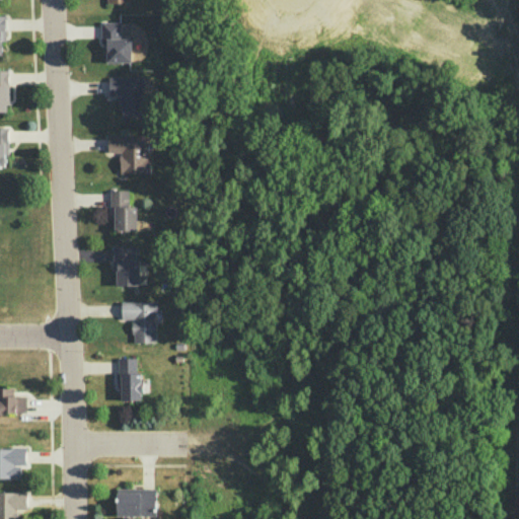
[(120,21),(121,38),(131,38),(131,62),(106,62),(106,51),(103,51),(103,41),(101,41),(100,21),(120,21)]
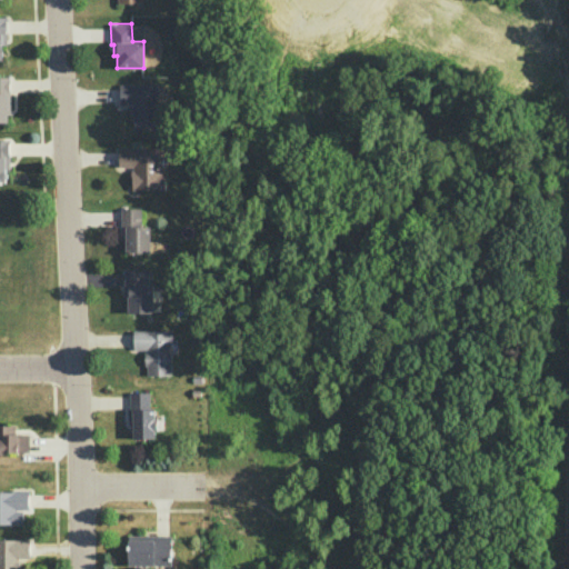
[(9,77),(0,77),(0,122),(8,122),(8,110),(10,111),(10,89),(9,89),(9,77)]
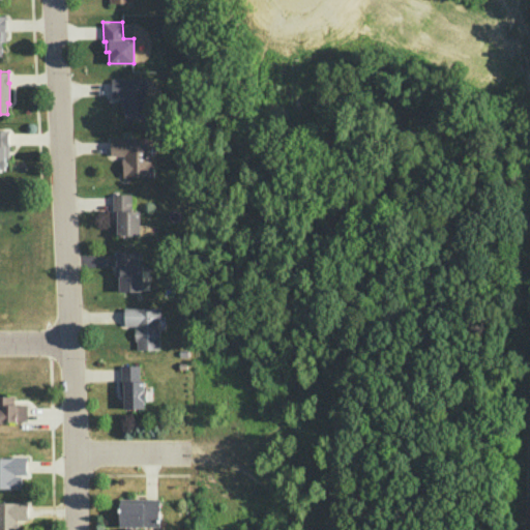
[(111,79),(140,78),(141,77),(146,77),(147,88),(145,88),(146,119),(124,120),(124,112),(121,112),(120,98),(123,98),(123,96),(111,96),(111,79)]
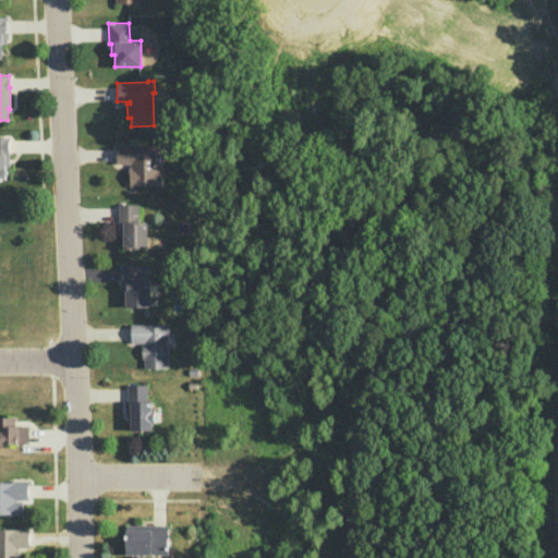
[(9,135),(0,135),(0,178),(5,178),(4,165),(10,165),(9,135)]
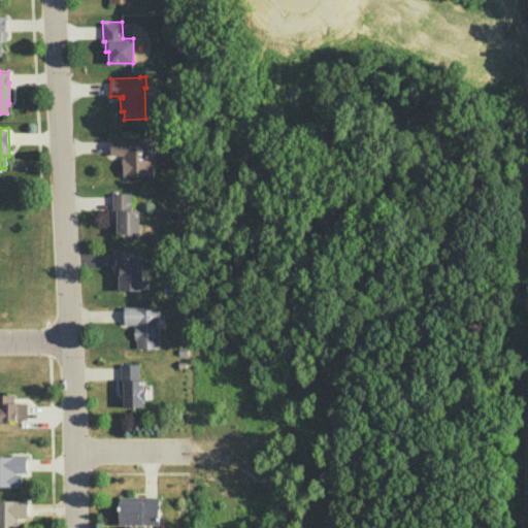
[(146,136),(147,160),(153,160),(153,175),(123,176),(122,157),(123,157),(123,154),(110,155),(109,136),(146,136)]
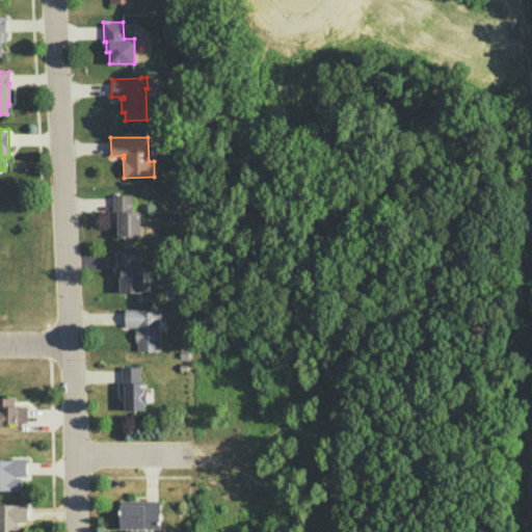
[(113,194),(131,194),(132,211),(140,211),(140,236),(117,236),(117,213),(113,213),(113,194)]
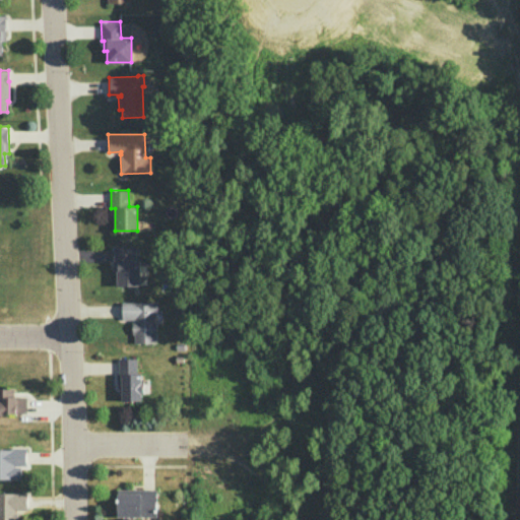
[(113,246),(137,246),(137,262),(139,261),(139,262),(139,285),(117,285),(117,271),(113,271),(113,246)]
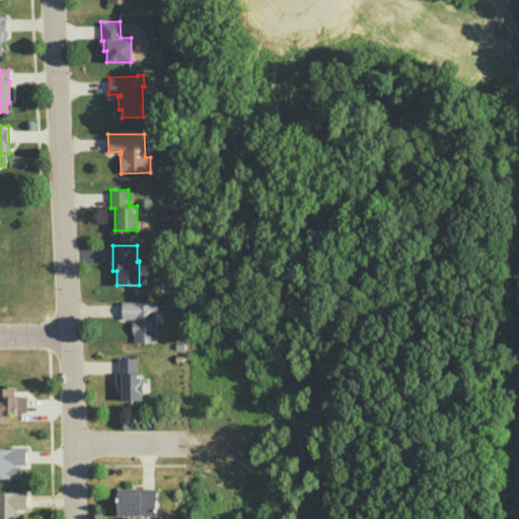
[(122,301),(156,300),(156,311),(154,311),(155,342),(134,342),(134,332),(132,332),(131,320),(134,320),(134,318),(122,318),(122,301)]
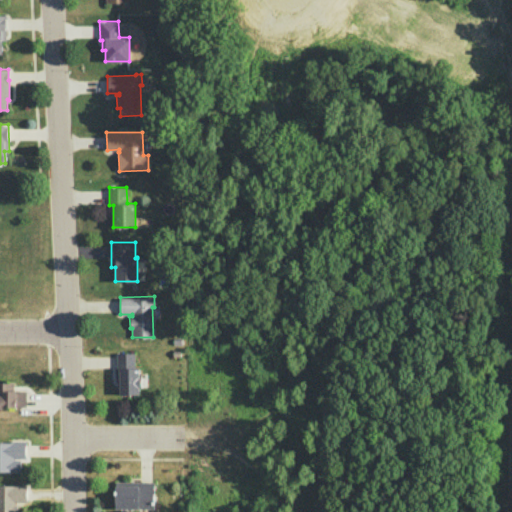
[(117,352),(134,352),(134,367),(138,367),(138,376),(141,376),(141,387),(139,387),(139,394),(119,394),(118,368),(117,368),(117,352)]
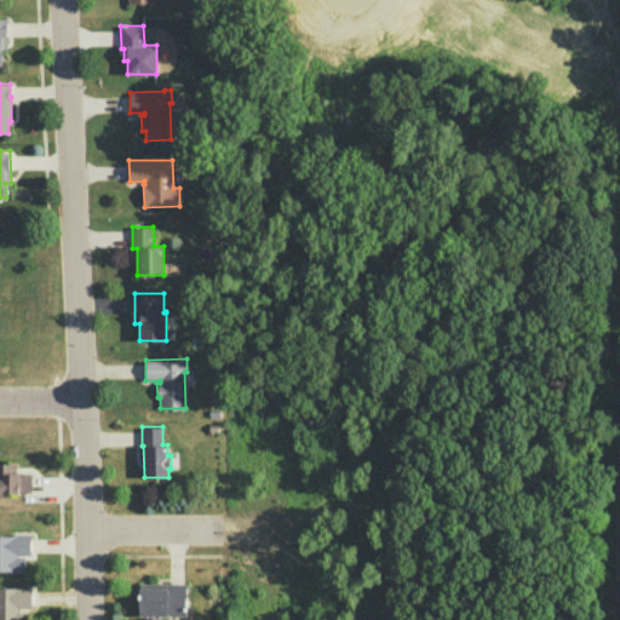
[(15,463),(0,463),(0,493),(32,493),(30,472),(15,472),(15,463)]
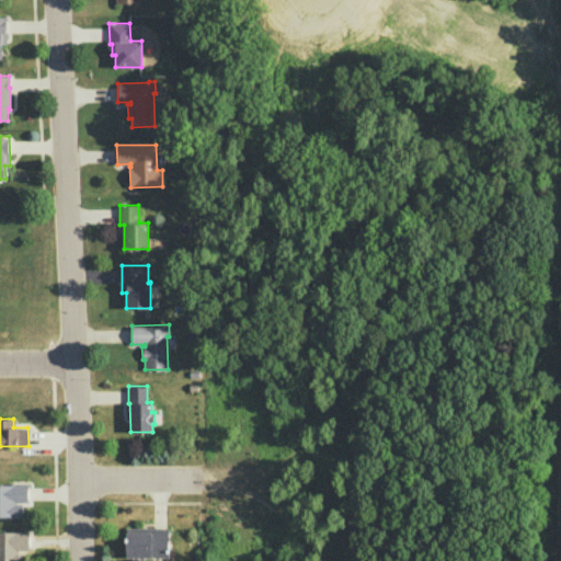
[(0,483),(26,483),(27,502),(11,502),(11,516),(0,516),(0,483)]
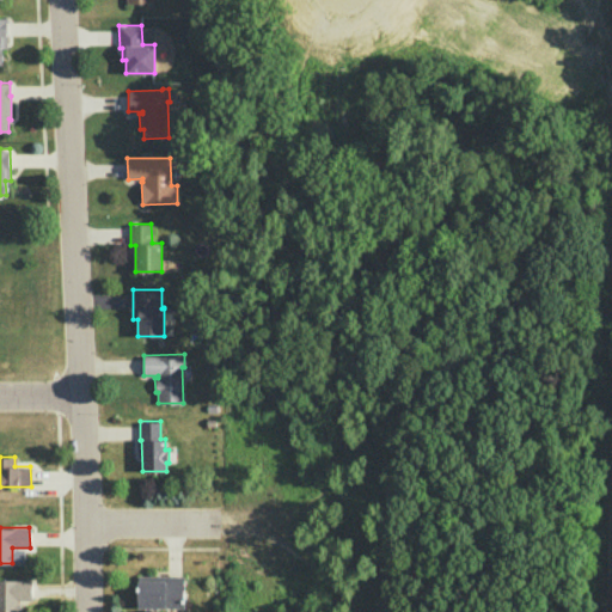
[(183,575),(138,575),(136,607),(183,607),(183,575)]
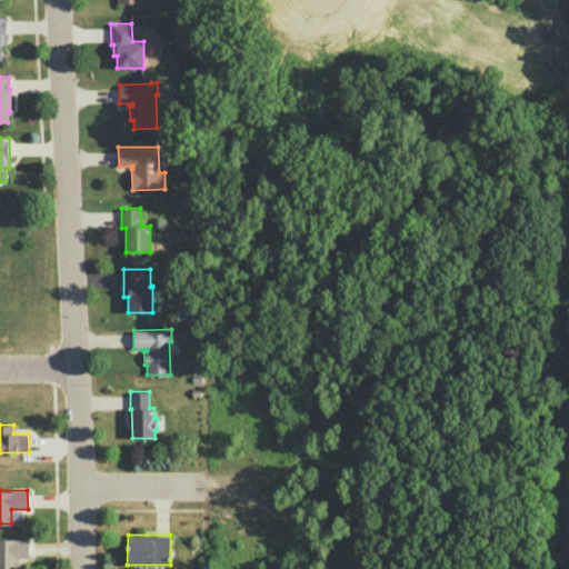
[(28,539),(0,538),(0,568),(17,568),(17,557),(28,557),(28,539)]
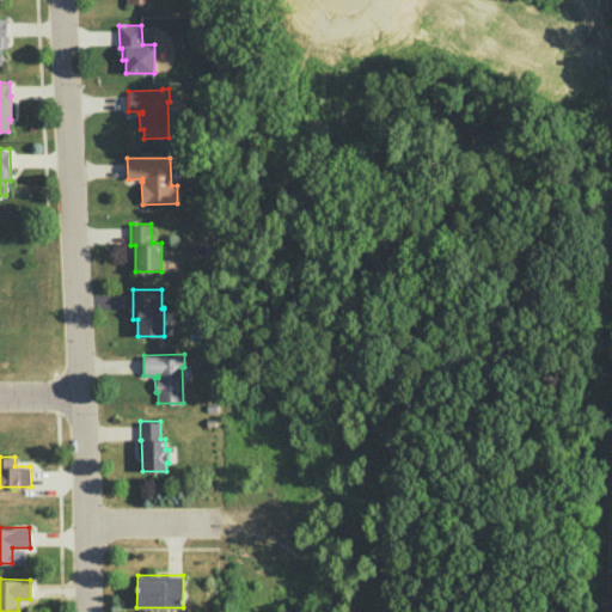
All buildings are outlined.
